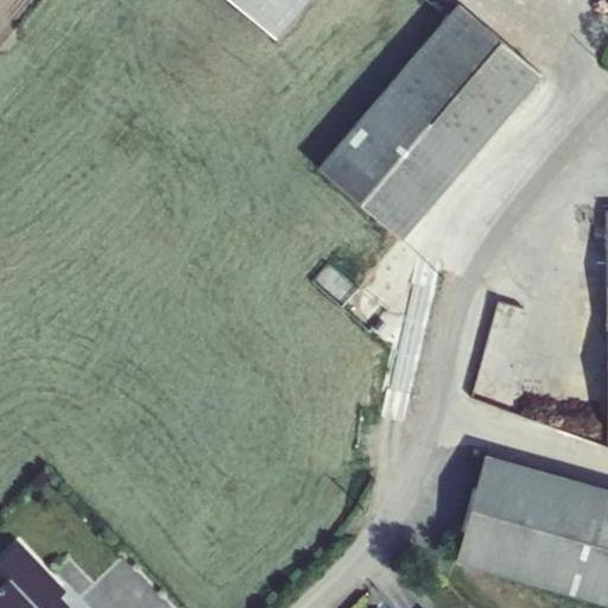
[(229,0),(282,42),(315,0),(229,0)]
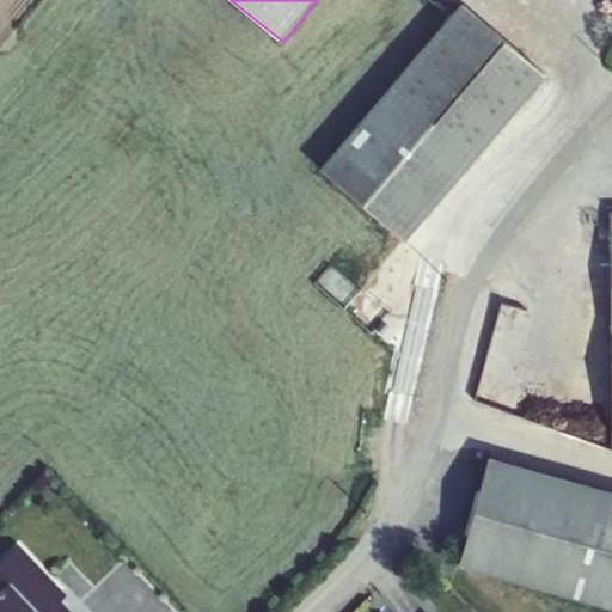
[(544,74),(461,4),(320,169),(403,239),(544,74)]
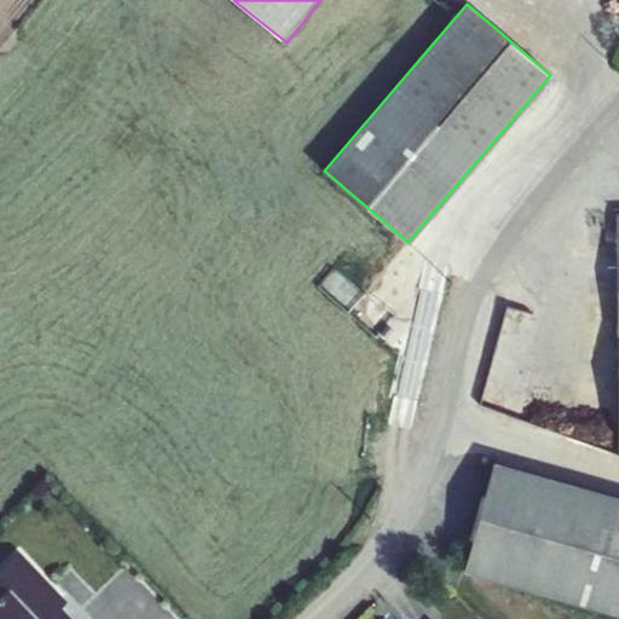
[(618,487),(501,452),(493,475),(502,470),(527,473),(536,478),(618,520),(618,487)]
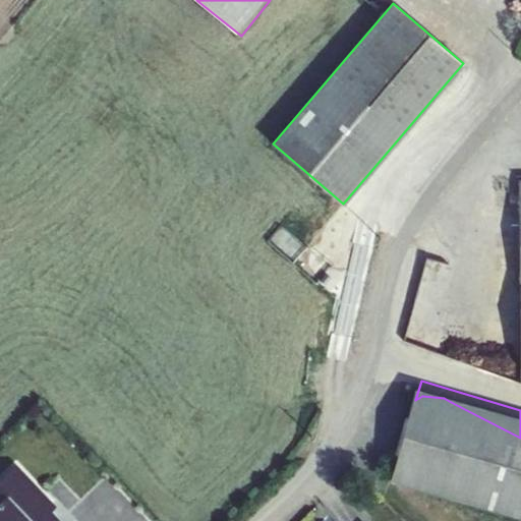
[(432,452),(451,402),(444,398),(422,396),(415,400),(393,466),(395,469),(458,487),(432,452)]
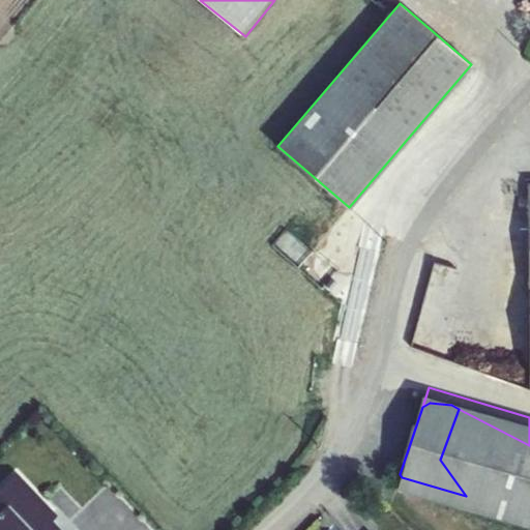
[(529,445),(459,409),(440,460),(466,496),(529,516),(529,445)]
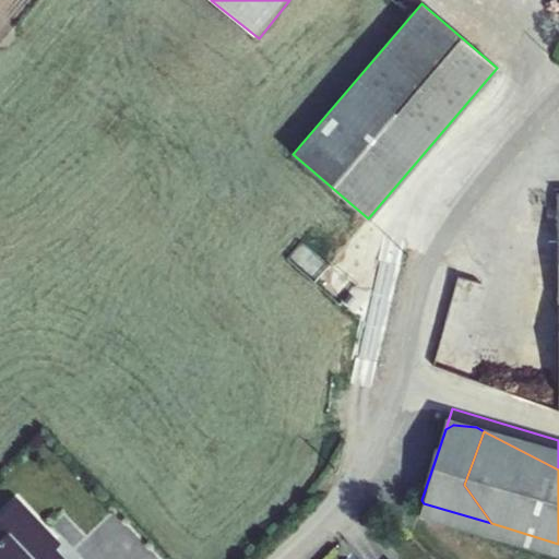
[(0,558),(75,558),(52,534),(56,532),(20,494),(0,511),(0,558)]
